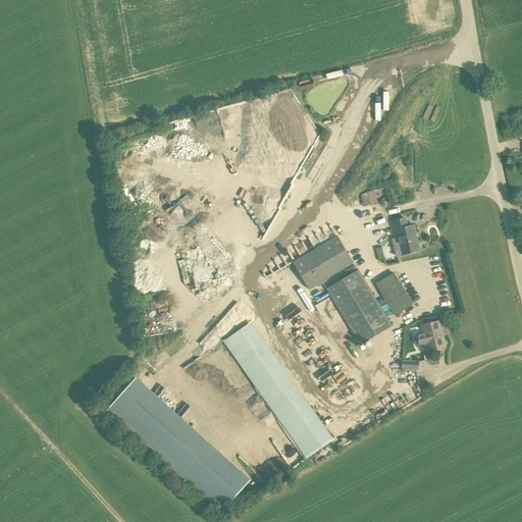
[(136,143),(129,145),(133,151),(139,149),(136,143)]
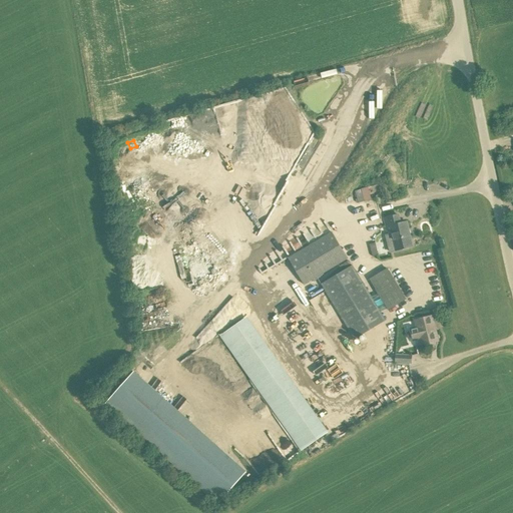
[(324,142),(317,152),(323,155),(330,146),(324,142)]
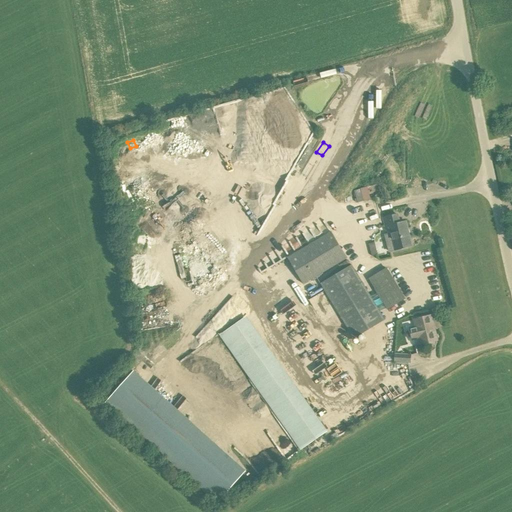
[(302,168),(313,149),(308,146),(297,165),(302,168)]
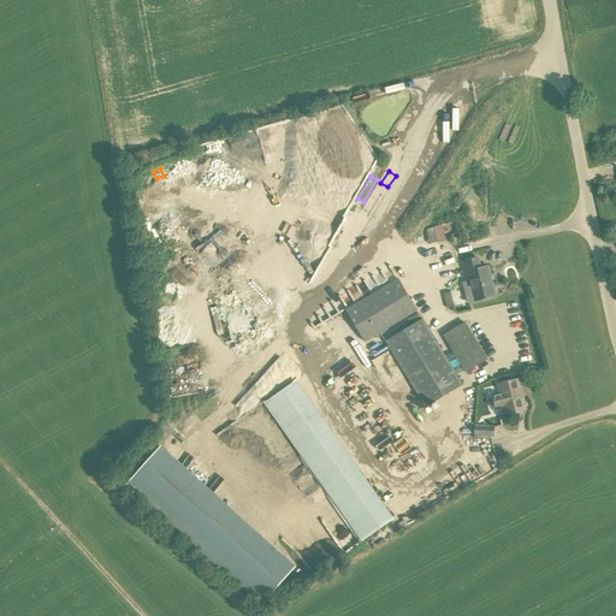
[(431,244),(437,242),(433,227),(426,230),(431,244)]
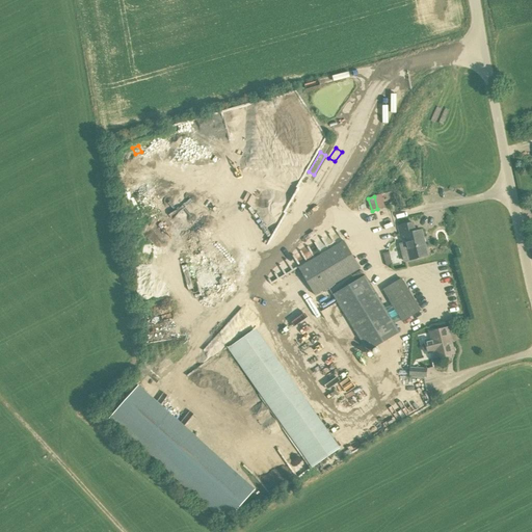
[(414,232),(411,223),(398,227),(400,235),(403,235),(405,242),(399,243),(403,262),(409,261),(409,259),(427,255),(421,231),(414,232)]
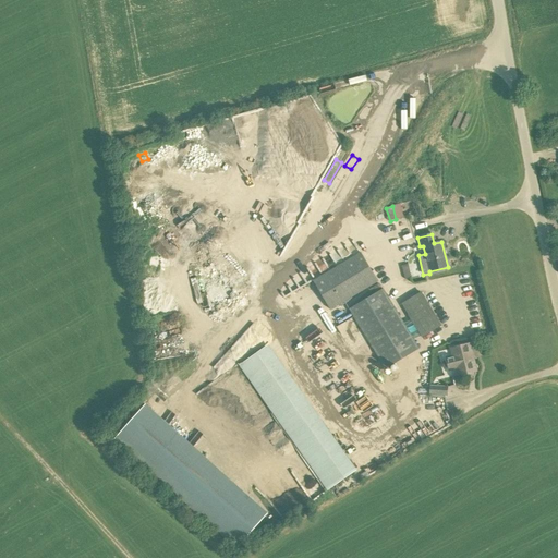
[(330,310),(377,281),(360,252),(313,280),(330,310)]
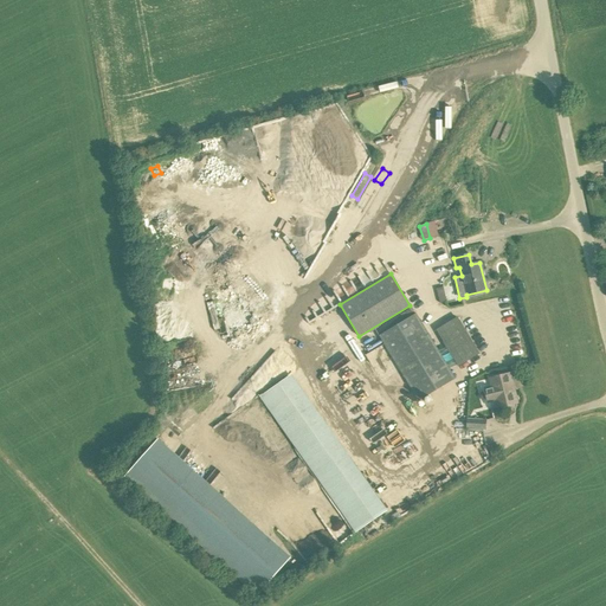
[(440,303),(446,302),(443,287),(437,288),(440,303)]
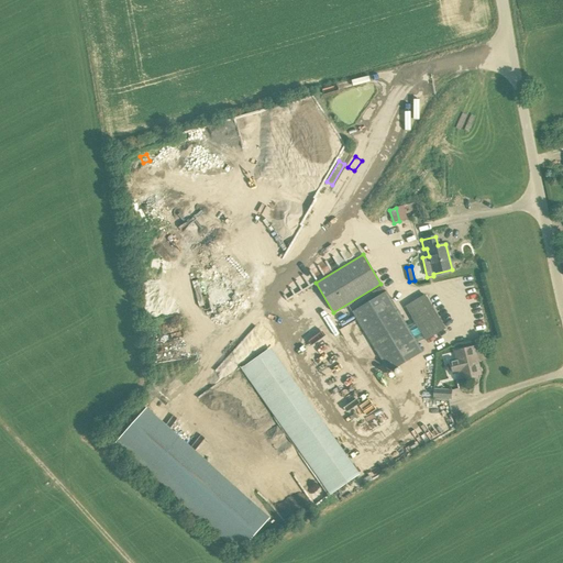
[(388,373),(423,352),(387,291),(352,311),(388,373)]
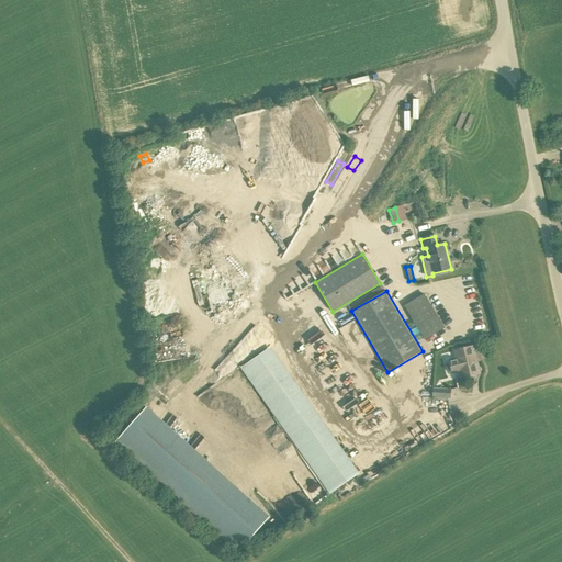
[(425,339),(445,327),(424,293),(404,305),(425,339)]
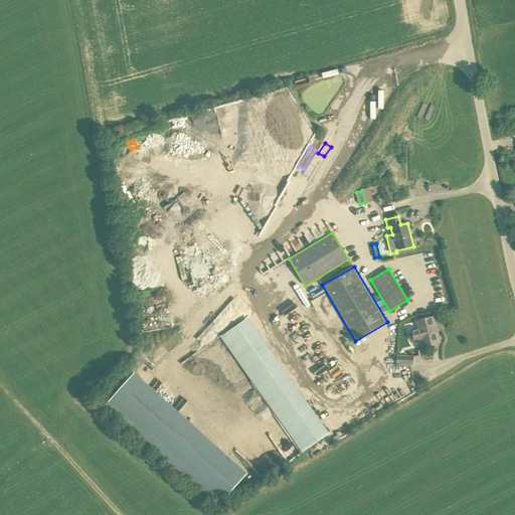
[(326,432),(252,311),(224,327),(298,449),(326,432)]
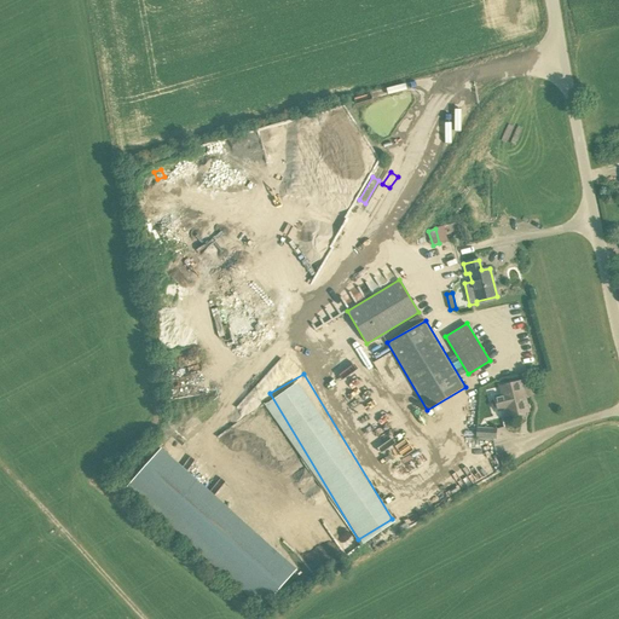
[(528,411),(521,382),(499,387),(502,395),(495,398),(498,411),(504,409),(507,417),(528,411)]
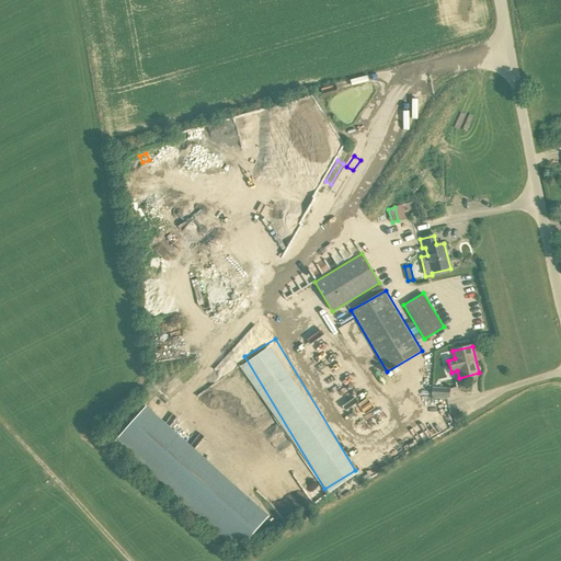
[(449,398),(450,388),(432,387),(432,397),(449,398)]
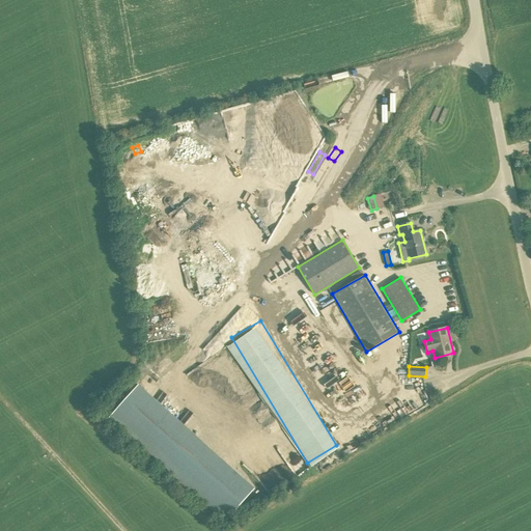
[(161,375),(166,380),(173,371),(168,368),(161,375)]
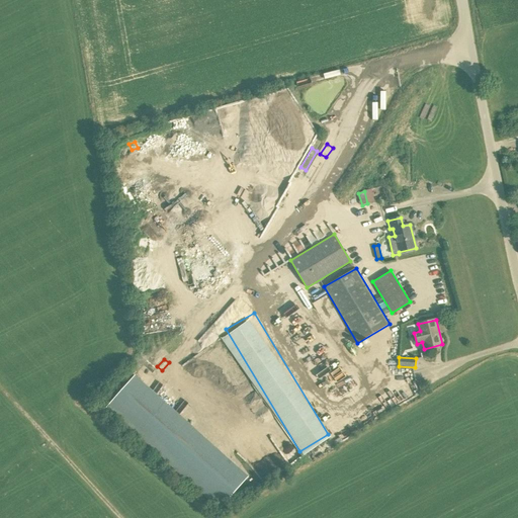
[(322,370),(324,375),(333,371),(331,367),(322,370)]
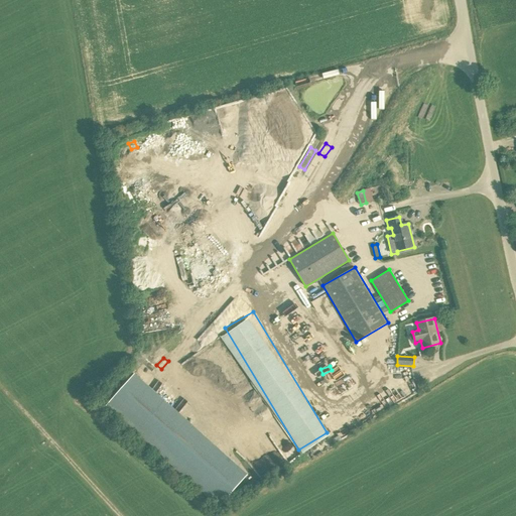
[(333,380),(339,387),(351,378),(345,371),(333,380)]
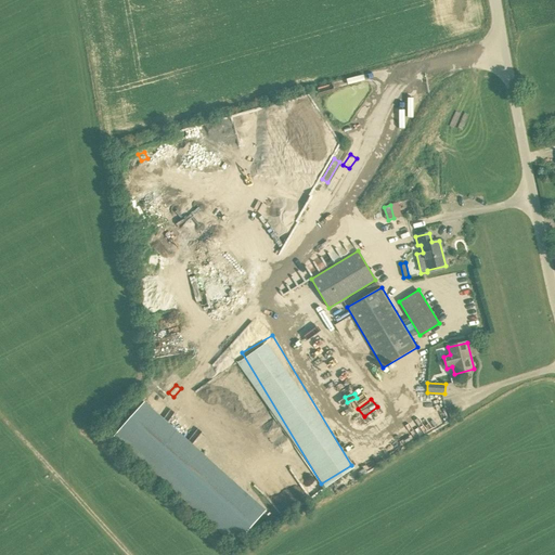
[(453,424),(459,422),(453,409),(448,411),(453,424)]
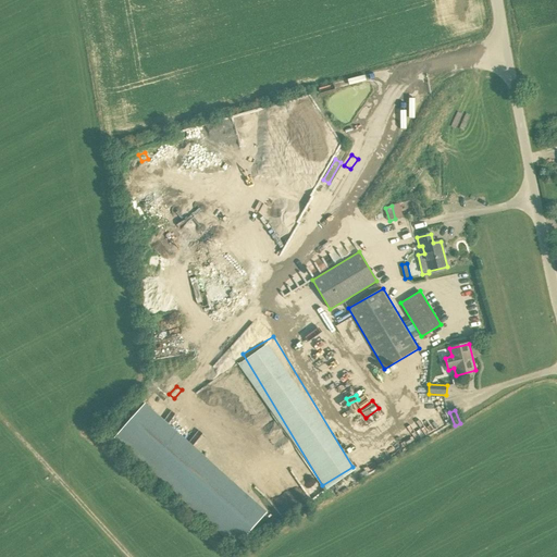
[(224,429),(232,421),(224,412),(217,420),(224,429)]
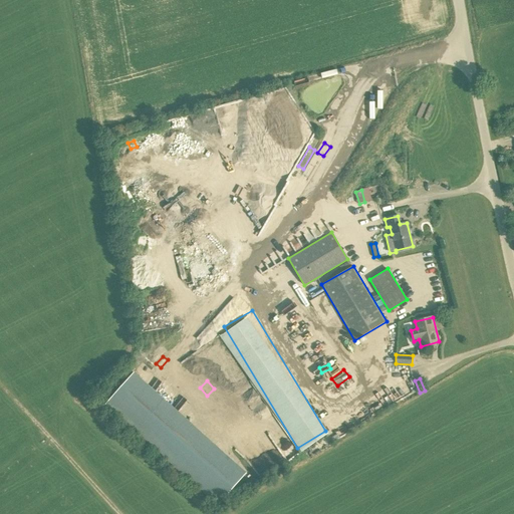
[(246,464),(221,442),(212,451),(219,456),(214,462),(220,467),(212,475),(225,487),(246,464)]
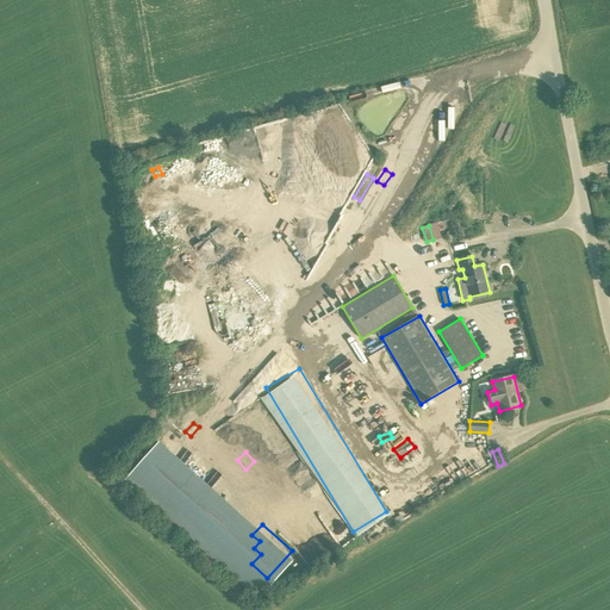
[(249,554),(247,540),(250,539),(249,529),(243,530),(244,537),(236,539),(240,555),(249,554)]
